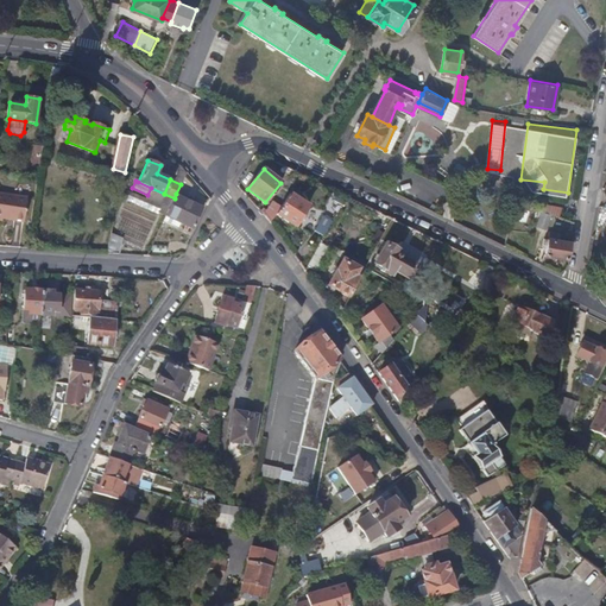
[(25,221),(27,197),(0,193),(0,220),(2,221),(4,218),(25,221)]
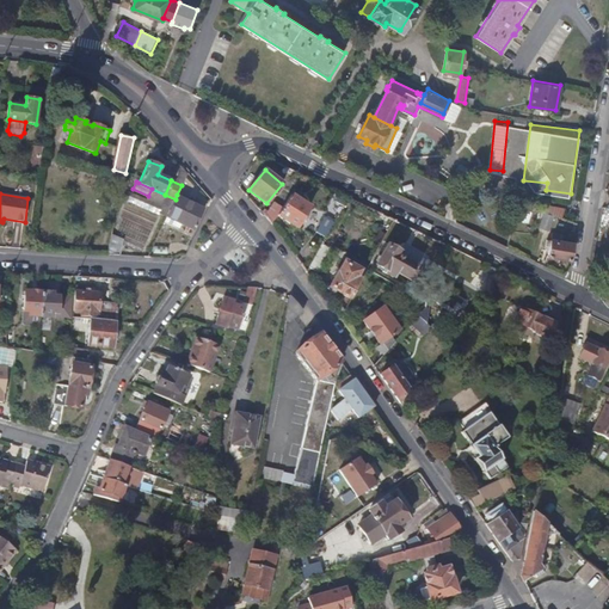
[(194,228),(203,208),(177,195),(176,200),(165,221),(174,226),(177,221),(194,228)]
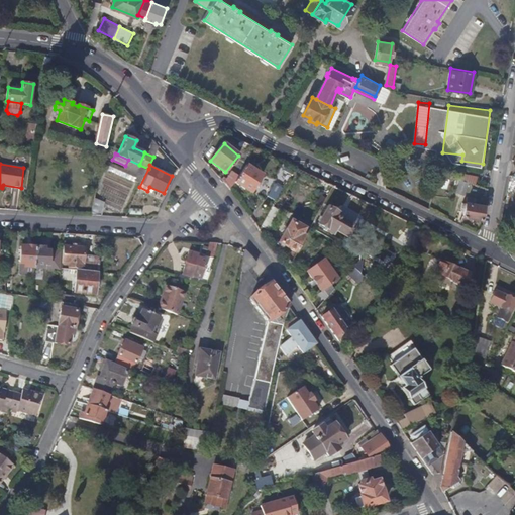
[(246,165),(239,176),(235,182),(251,192),(262,175),(246,165)]
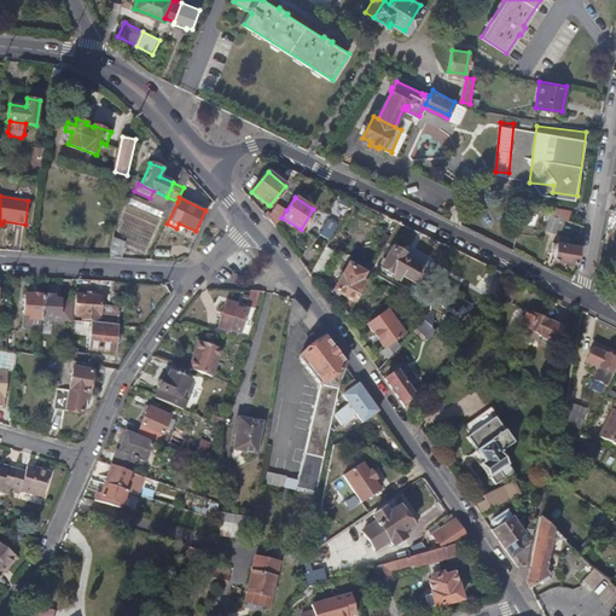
[(275,226),(282,218),(286,210),(277,204),(268,218),(275,226)]
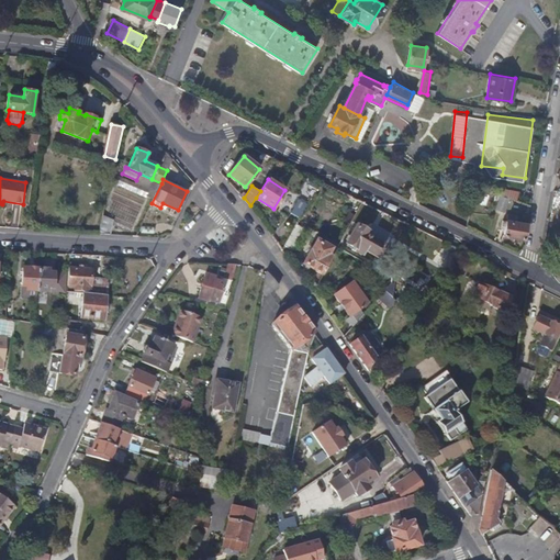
[(315,192),(305,187),(298,200),(308,206),(315,192)]
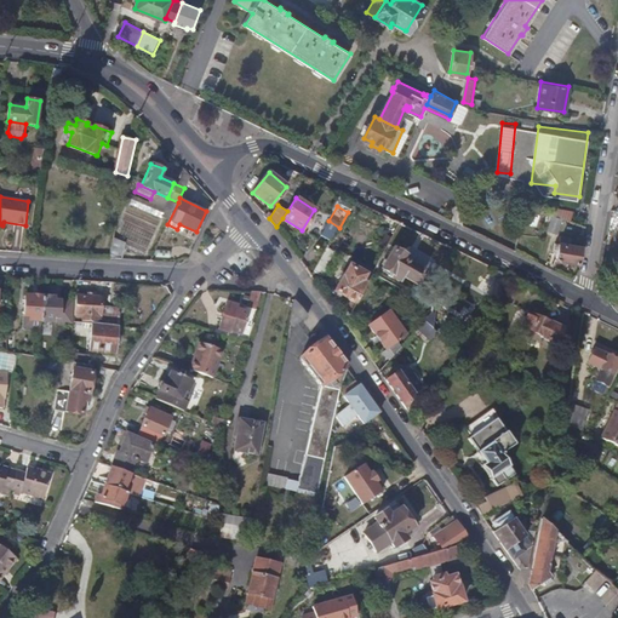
[(562,217),(556,215),(556,216),(554,216),(549,228),(558,232),(562,217)]
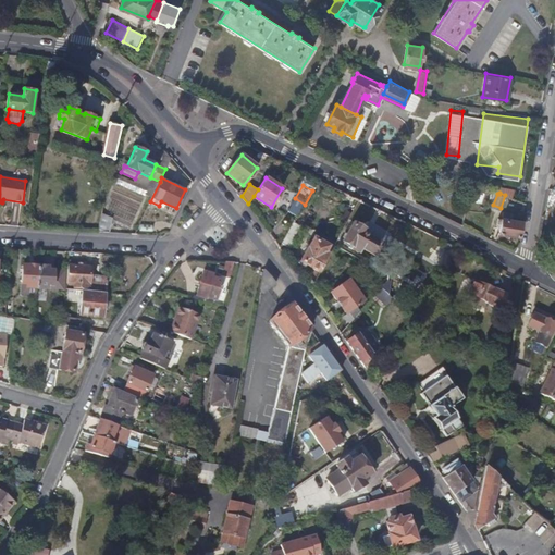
[(113,216),(102,213),(99,231),(110,232),(113,216)]
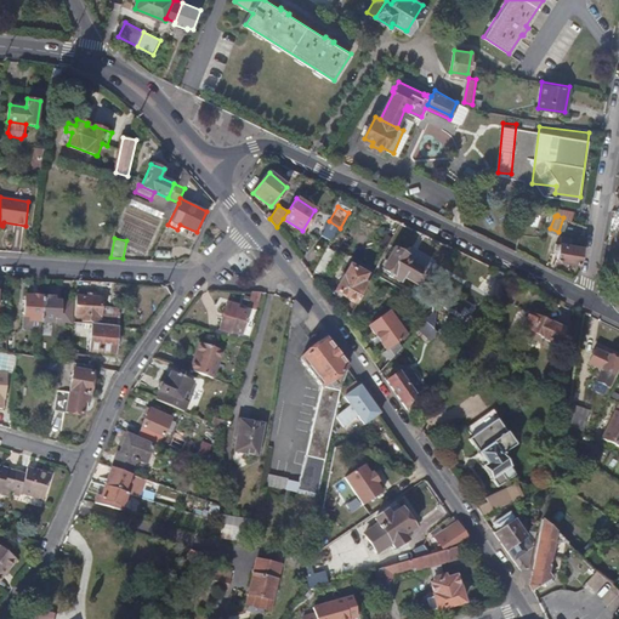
[(573,244),(563,240),(558,257),(581,262),(585,246),(573,244)]
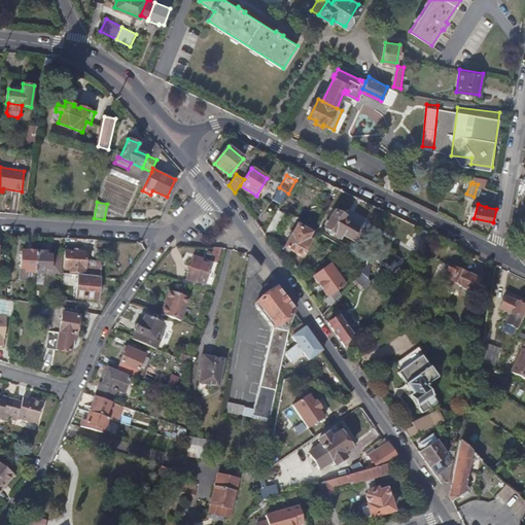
[(286,215),(278,210),(270,224),(279,230),(286,215)]
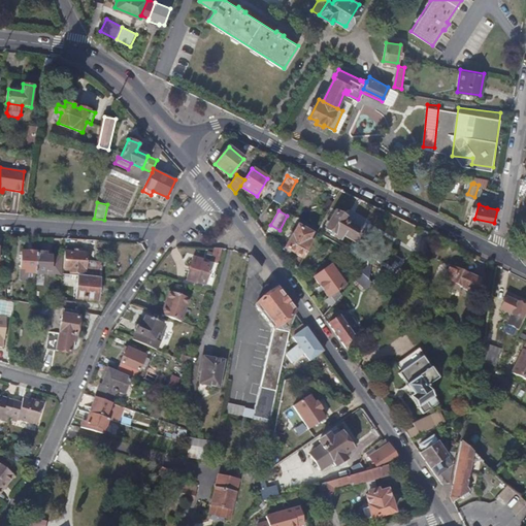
[(344,220),(346,218),(335,211),(327,226),(336,232),(334,235),(341,238),(343,234),(354,240),(361,230),(344,220)]
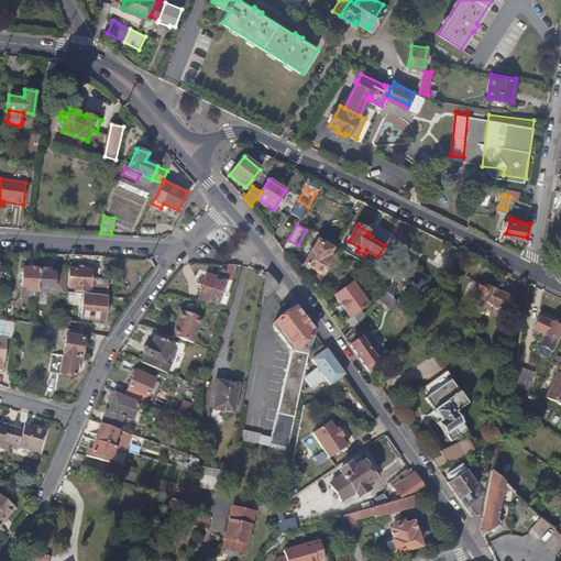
[(332,249),(318,241),(305,264),(325,275),(333,259),(329,255),(332,249)]
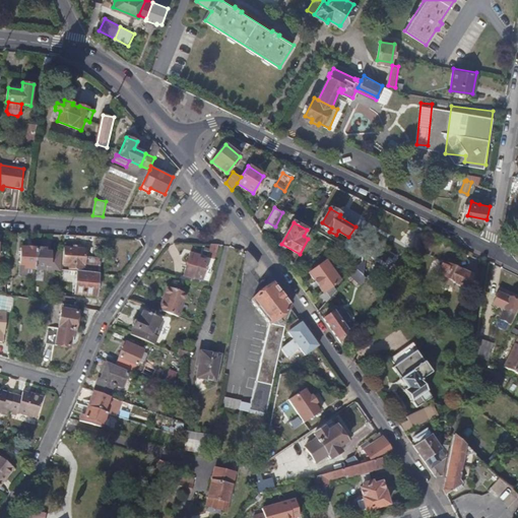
[(346,242),(348,237),(338,231),(336,235),(346,242)]
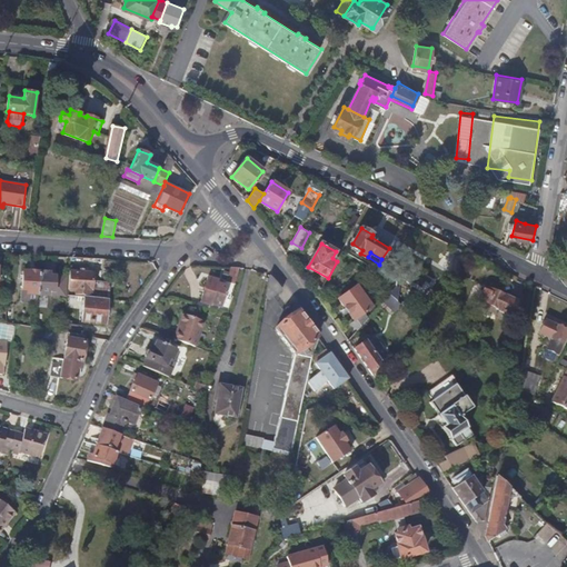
[(240,268),(231,267),(227,280),(235,281),(240,268)]
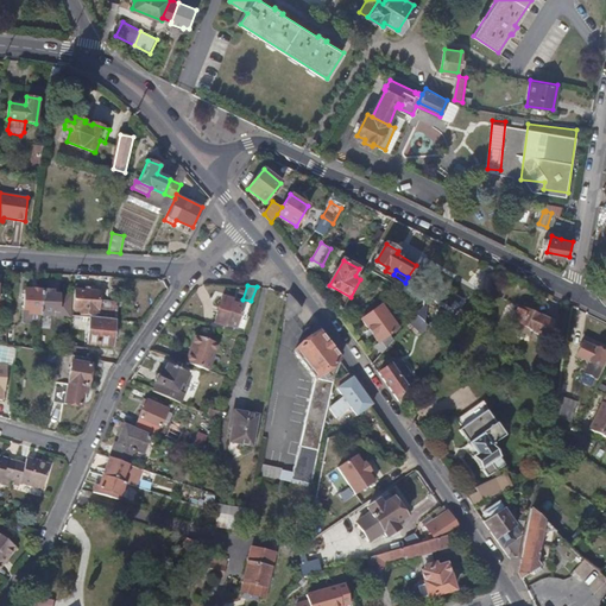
[(30,313),(40,314),(42,290),(26,289),(24,309),(30,309),(30,313)]
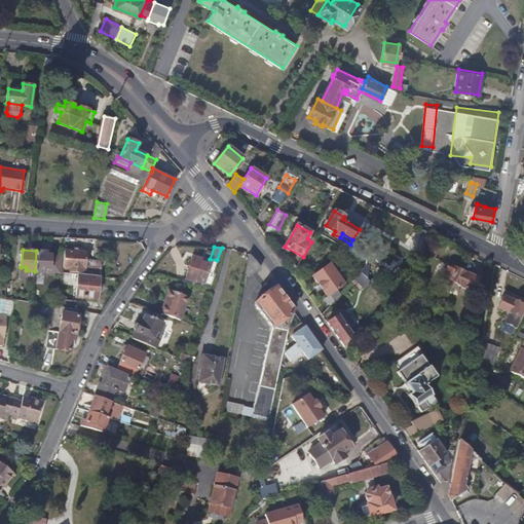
[(85,272),(86,251),(65,250),(64,267),(70,267),(70,271),(85,272)]
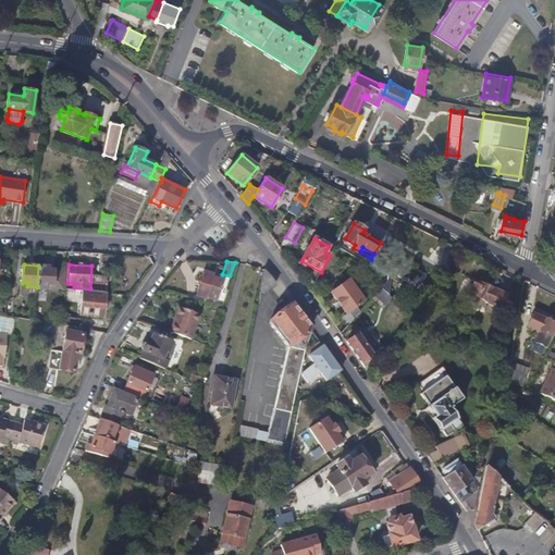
[(49,266),(38,266),(37,287),(48,288),(48,284),(52,284),(54,270),(49,269),(49,266)]
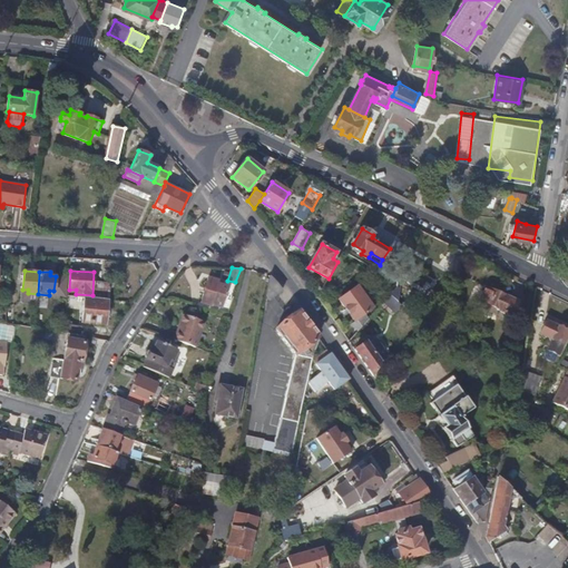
[(271,300),(282,291),(270,275),(266,299),(271,300)]
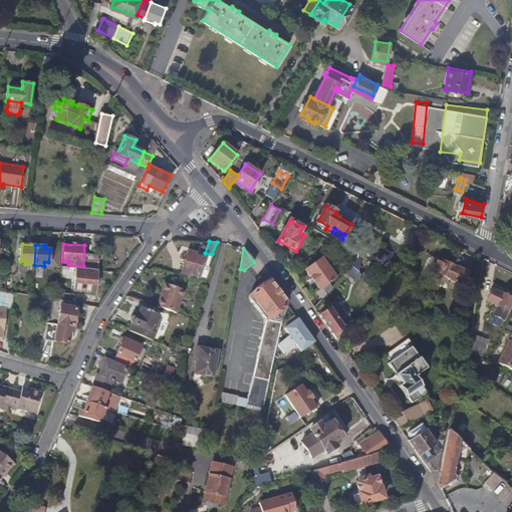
[(50,249),(48,262),(48,266),(59,267),(60,249),(50,249)]
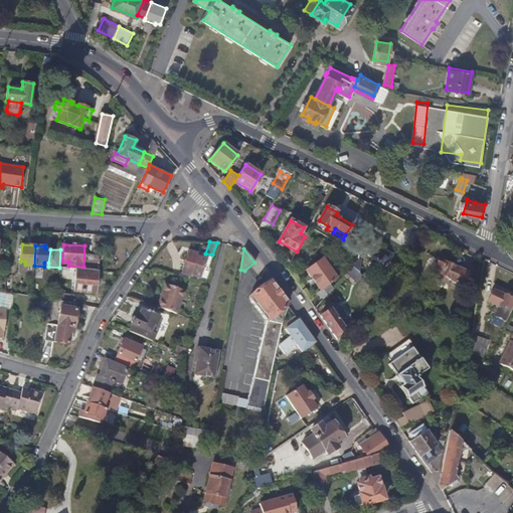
[(199,253),(189,250),(182,273),(200,278),(206,258),(199,255),(199,253)]
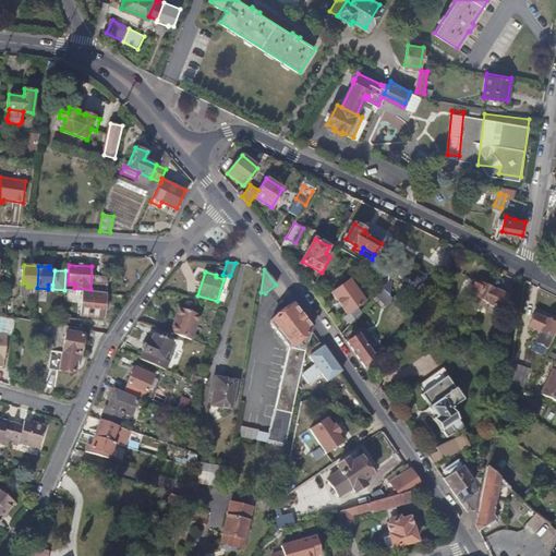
[(365,301),(350,280),(333,292),(348,314),(346,316),(351,324),(361,312),(358,306),(365,301)]
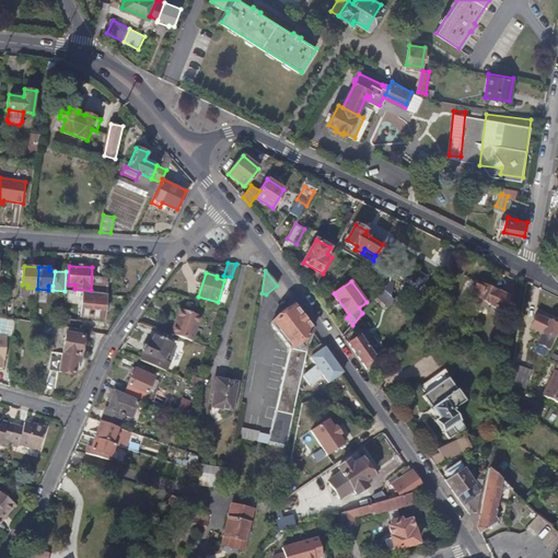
[(502,310),(509,297),(478,281),(473,294),(479,298),(489,302),(488,303),(502,310)]
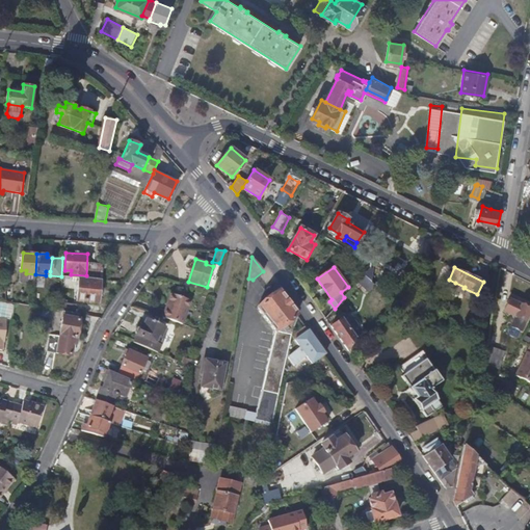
[(372,268),(371,268),(365,275),(370,280),(372,282),(374,269),(372,268)]
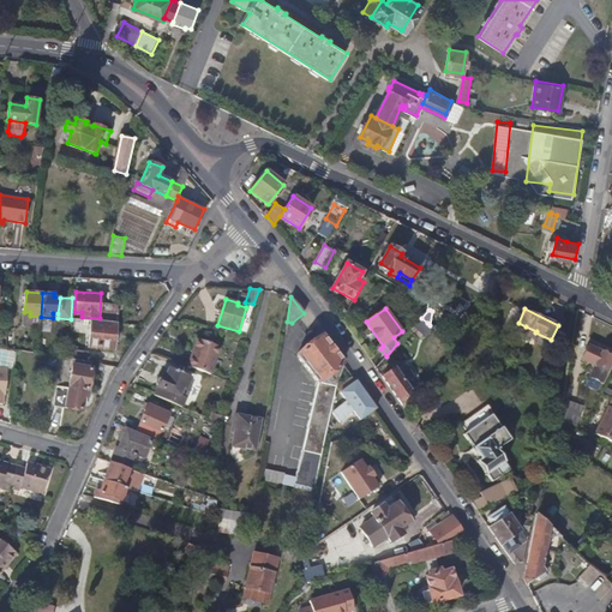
[(430,325),(427,323),(421,318),(415,324),(427,335),(430,325)]
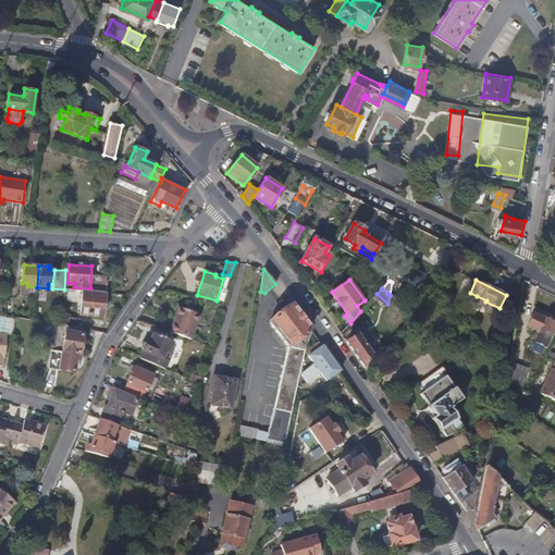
[(106,292),(84,290),(82,313),(103,316),(106,292)]
